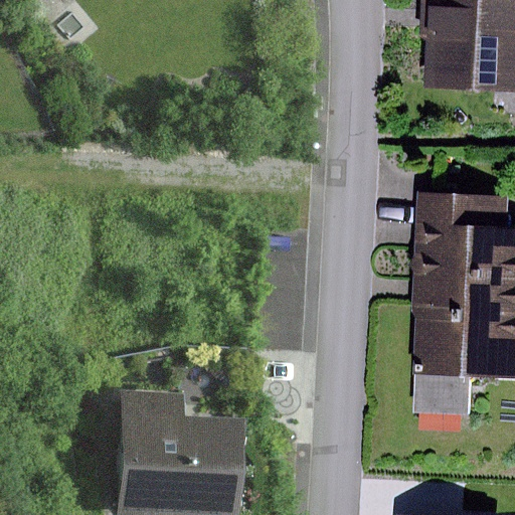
[(514,92),(514,0),(419,0),(418,36),(426,39),(424,89),(514,92)]
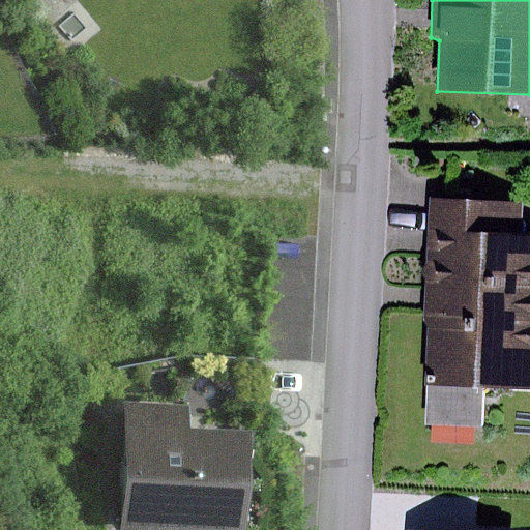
[(430,199),(429,230),(521,233),(522,202),(430,199)]
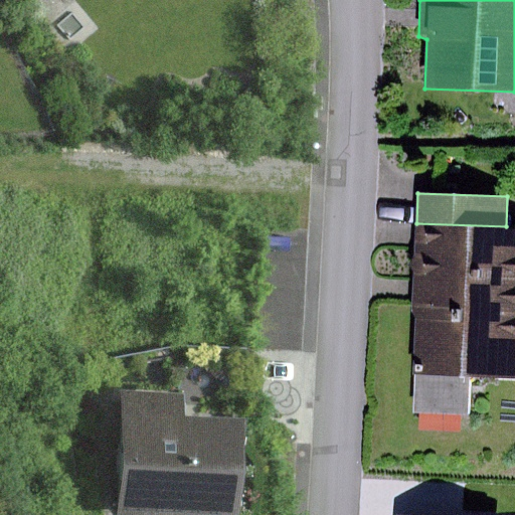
[(514,226),(506,226),(416,223),(414,254),(404,264),(414,272),(410,375),(514,379),(514,226)]
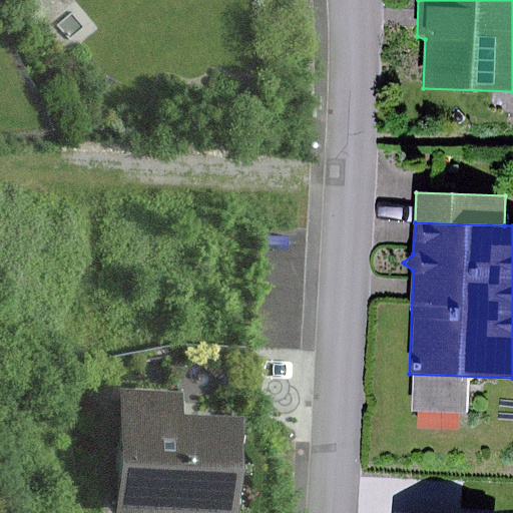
[(105,512),(223,512),(227,419),(110,413),(105,512)]
